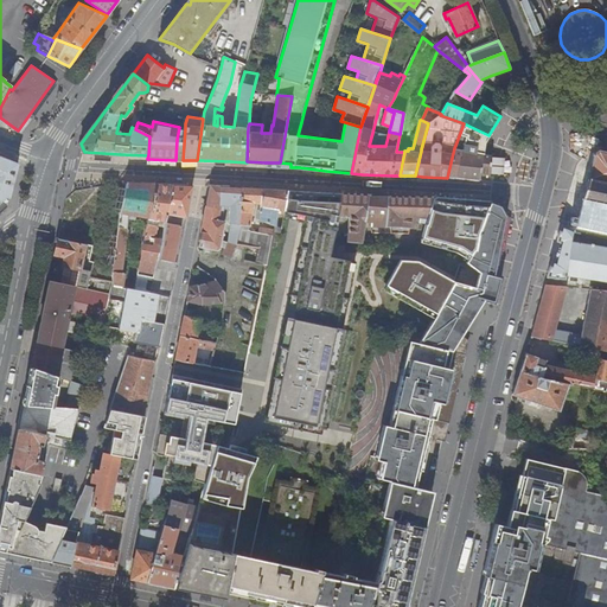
[(489,135),(464,123),(454,148),(480,154),(480,153),(483,154),(485,142),(489,135)]
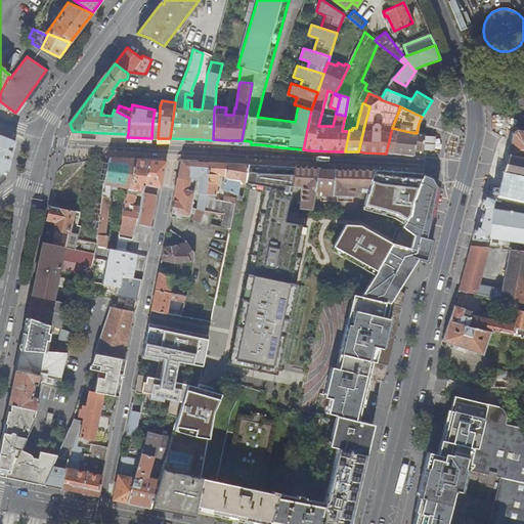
[(333,126),(335,118),(321,115),(318,126),(333,126)]
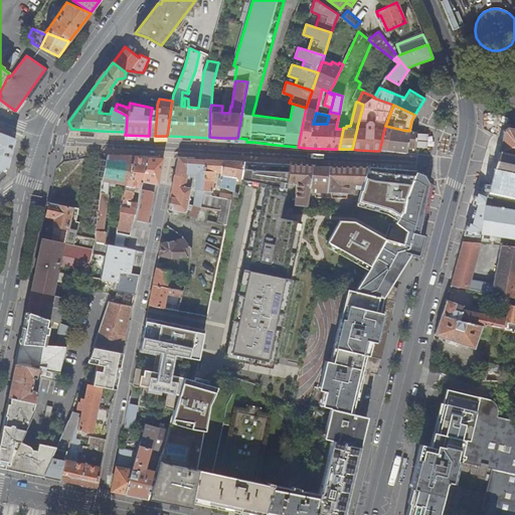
[(383,134),(379,151),(383,151),(406,153),(407,148),(410,148),(415,148),(416,133),(409,131),(407,130),(407,131),(385,126),(383,134)]
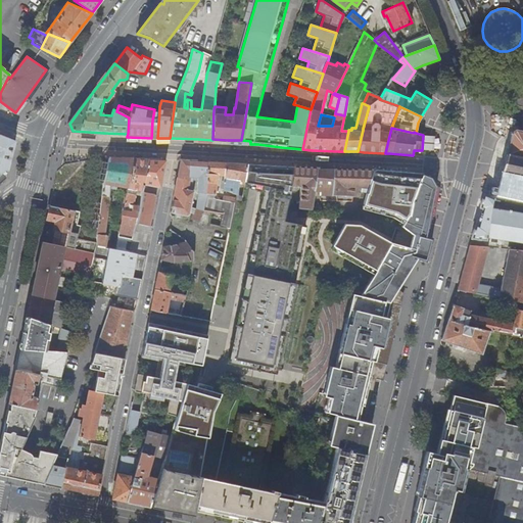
[(522,131),(516,129),(512,132),(511,134),(507,153),(506,153),(505,155),(506,155),(503,170),(502,170),(501,172),(503,172),(497,189),(497,190),(497,191),(500,191),(522,195),(522,131)]
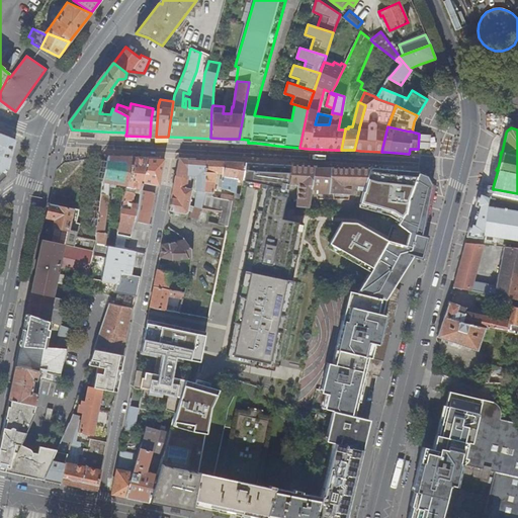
[(0,172),(6,167),(8,168),(9,161),(14,145),(15,140),(0,133),(0,172)]
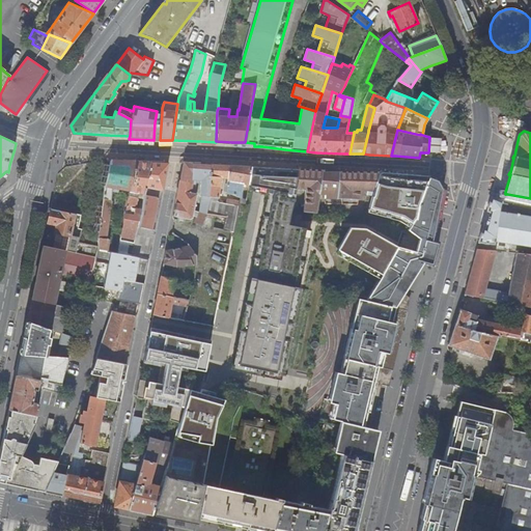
[(428,154),(444,155),(445,139),(429,138),(428,154)]
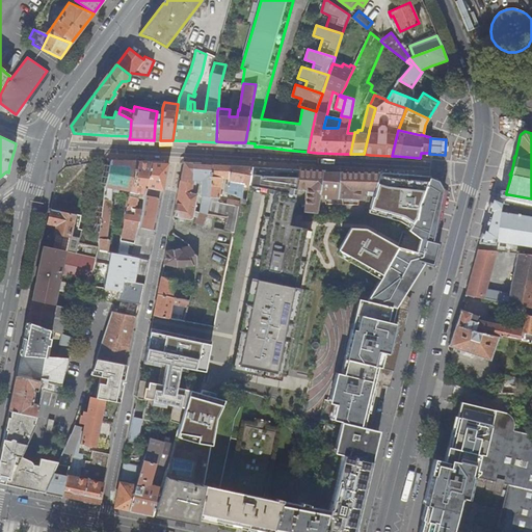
[(103,207),(105,188),(110,160),(61,163),(51,210),(75,215),(81,216),(78,229),(82,231),(90,234),(99,235),(103,207)]
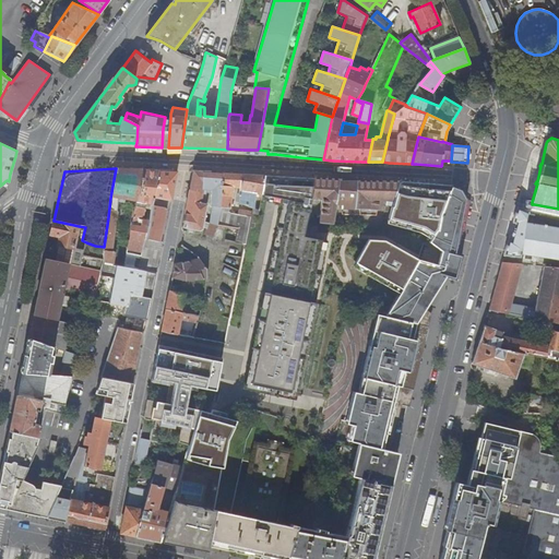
[(126,199),(135,200),(138,201),(143,169),(130,168),(116,168),(110,198),(108,217),(104,247),(104,250),(104,261),(104,262),(114,263),(116,252),(113,251),(118,213),(117,210),(119,198),(126,199)]
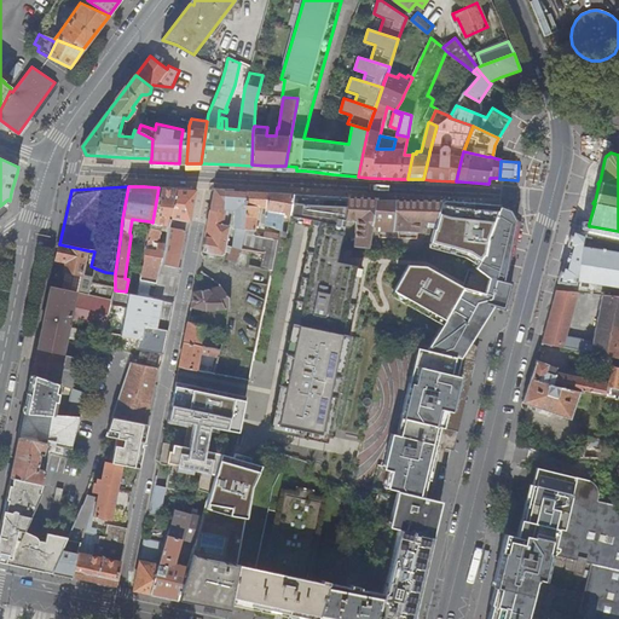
[(161,227),(167,229),(168,227),(169,218),(175,189),(171,189),(158,187),(152,223),(161,223),(161,227)]
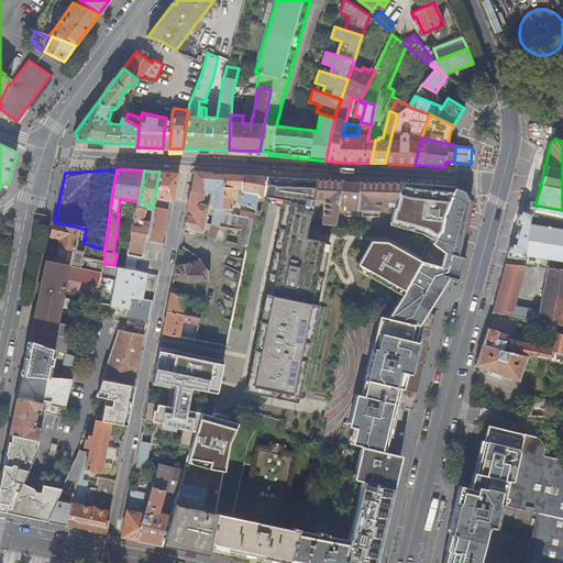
[(154,198),(172,201),(178,172),(159,172),(154,198)]
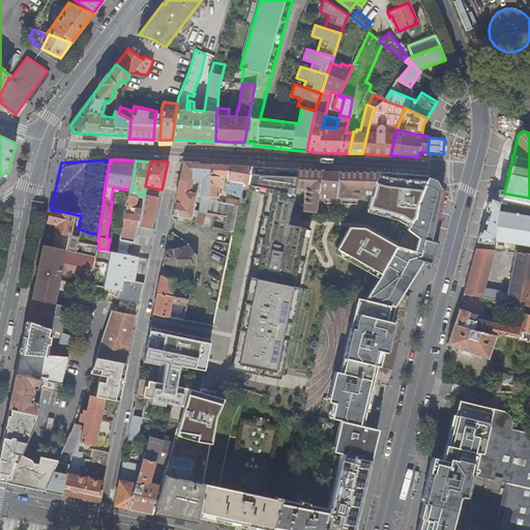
[(201,195),(199,210),(206,212),(209,196),(208,196),(210,164),(204,164),(193,163),(193,162),(183,162),(180,180),(192,181),(193,179),(201,180),(200,195),(201,195)]
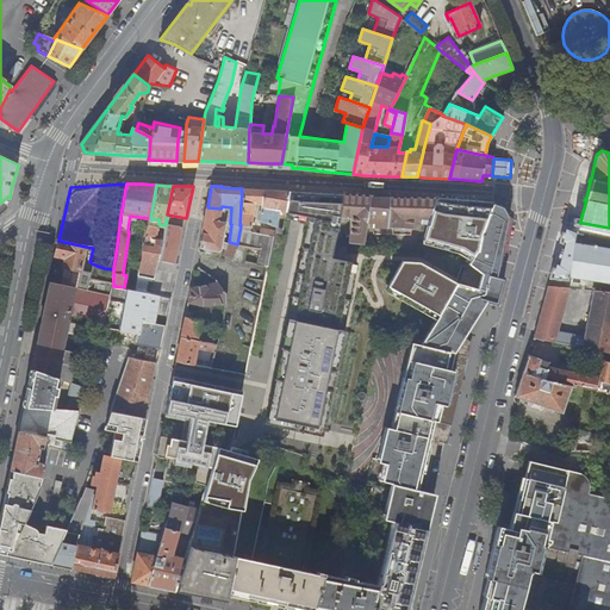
[(254,244),(256,234),(256,231),(254,230),(254,225),(250,225),(255,205),(261,205),(259,219),(278,228),(279,211),(282,212),(282,215),(285,216),(286,211),(285,211),(288,191),(266,190),(242,188),(240,225),(241,225),(237,244),(260,249),(257,263),(267,266),(271,247),(254,244)]
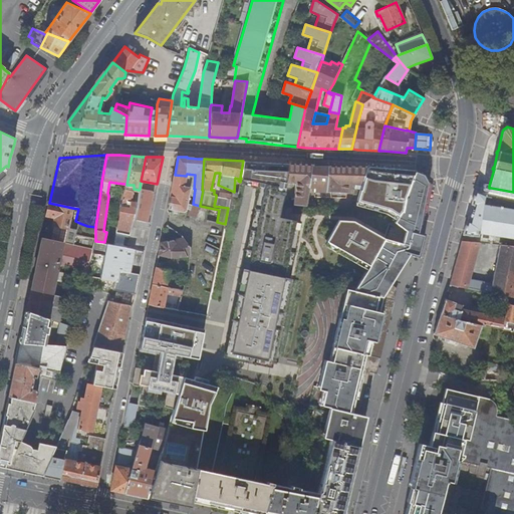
[(256,162),(243,161),(240,178),(241,178),(240,182),(239,188),(255,190),(222,355),(274,366),(299,222),(280,218),(286,182),(289,164),(256,162)]
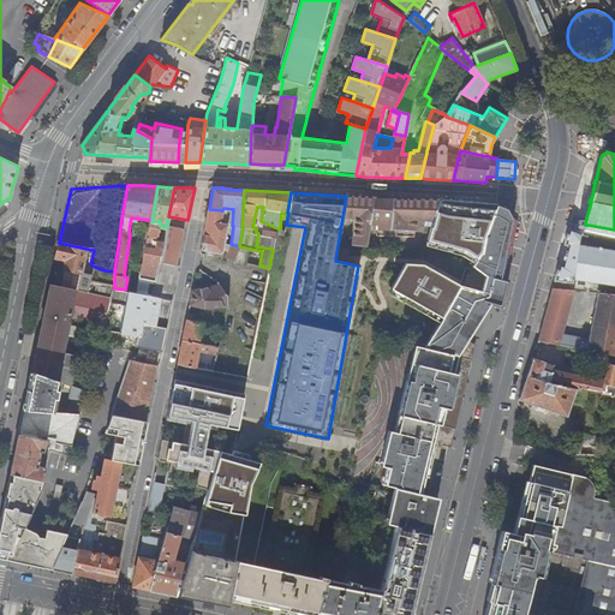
[(352,236),(368,238),(370,224),(374,197),(346,196),(342,218),(354,219),(352,236)]
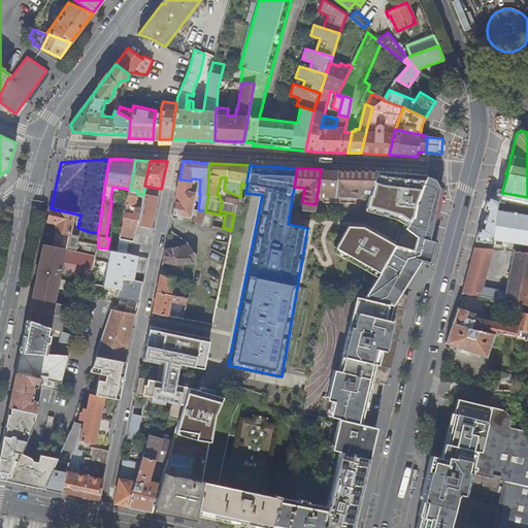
[(364,192),(370,193),(376,172),(369,171),(365,171),(321,169),(318,192),(324,193),(324,195),(345,198),(347,198),(356,198),(359,188),(365,189),(364,192)]
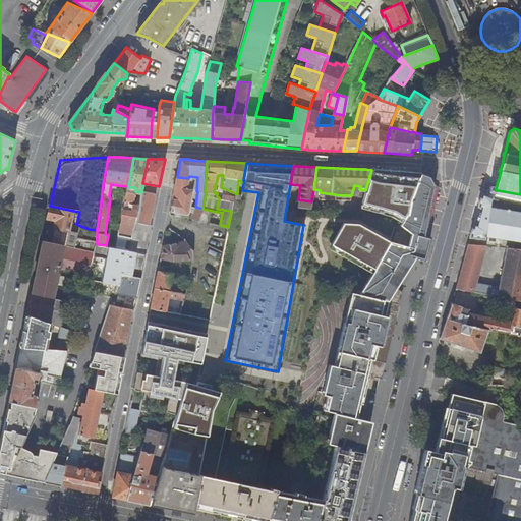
[(393,206),(406,217),(410,200),(418,175),(409,174),(371,170),(365,190),(363,200),(393,206)]
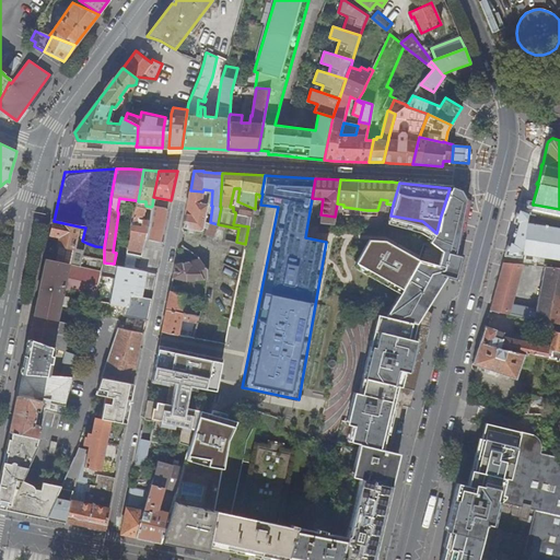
[(430,242),(441,252),(448,253),(462,201),(461,194),(451,188),(450,188),(441,216),(436,233),(430,242)]
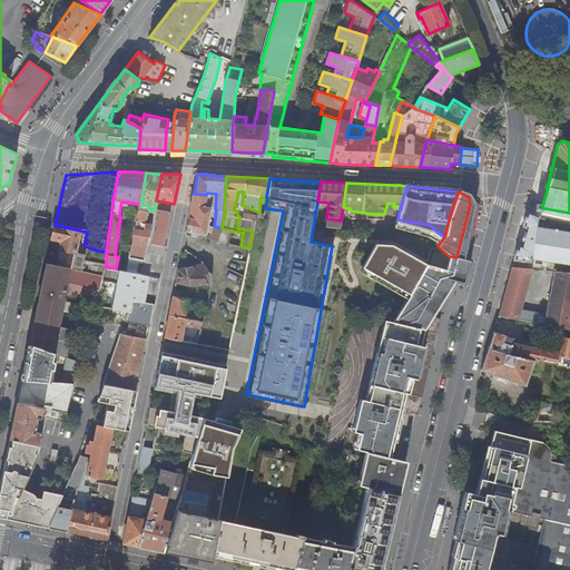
[(218,241),(222,228),(214,226),(210,226),(208,225),(212,207),(205,206),(206,195),(194,194),(186,232),(203,235),(206,233),(207,228),(212,231),(209,237),(218,241)]
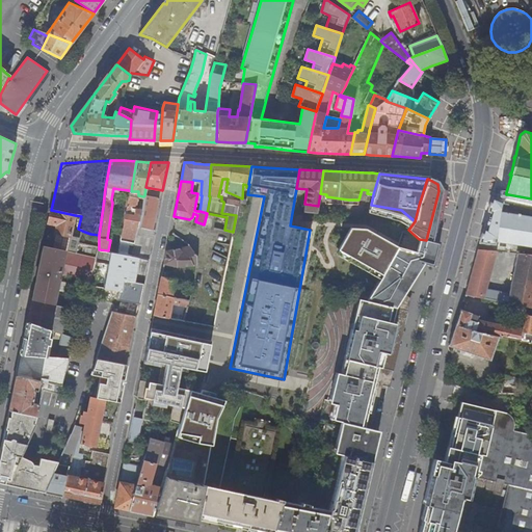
[(110,240),(108,250),(118,253),(124,223),(128,195),(129,190),(120,189),(113,188),(111,200),(112,203),(107,239),(110,240)]
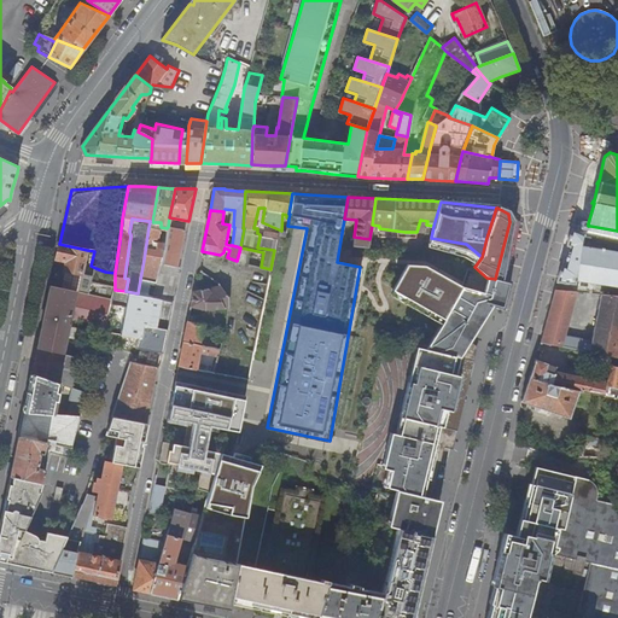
[(157,243),(159,229),(149,227),(144,260),(138,293),(146,295),(149,296),(151,281),(157,281),(158,274),(161,263),(164,244),(157,243)]
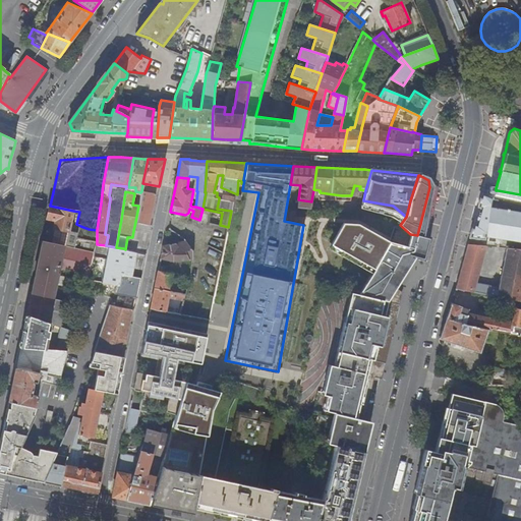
[(149,225),(155,193),(141,191),(140,192),(138,206),(135,222),(133,231),(132,237),(130,250),(146,252),(150,234),(152,226),(149,225)]
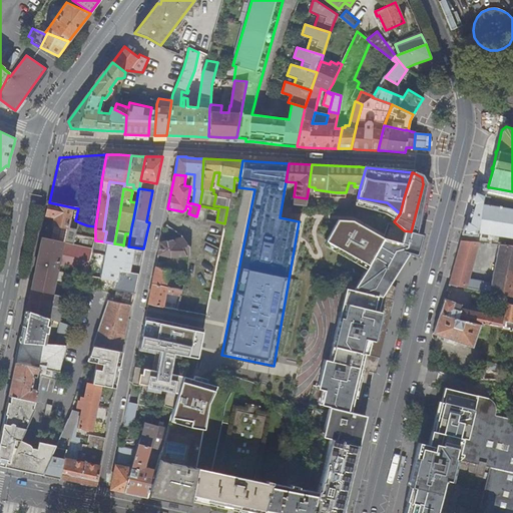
[(485,195),(474,192),(471,203),(474,203),(469,221),(466,220),(463,233),(477,234),(477,231),(512,237),(512,209),(482,204),(485,195)]
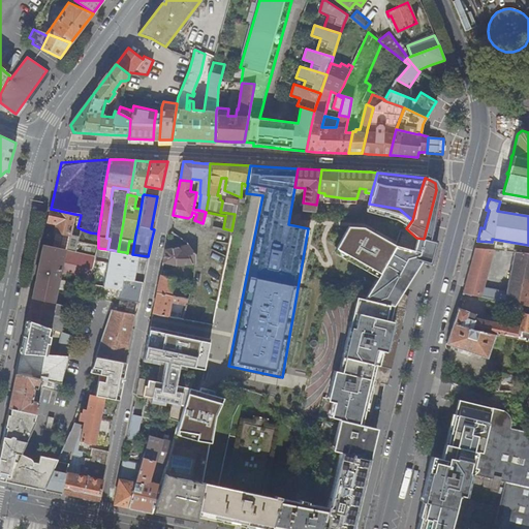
[(237,206),(225,203),(222,203),(220,212),(235,214),(237,206)]
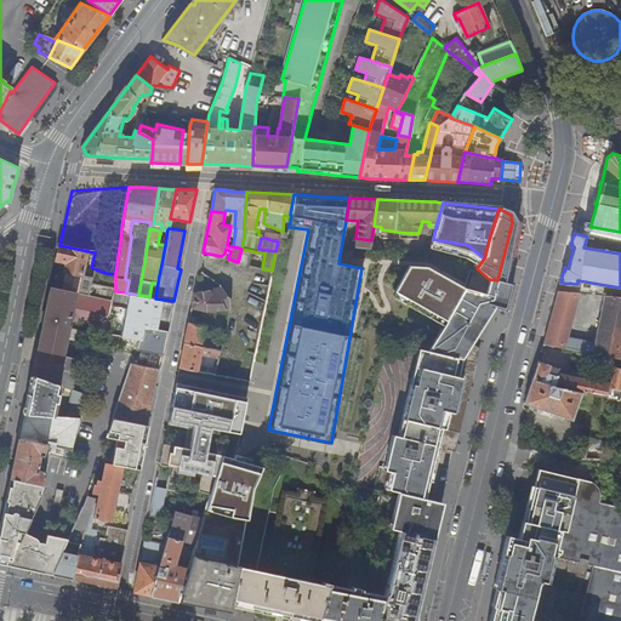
[(67,263),(61,289),(113,301),(115,291),(115,290),(92,285),(93,278),(81,275),(87,251),(60,245),(56,261),(67,263)]
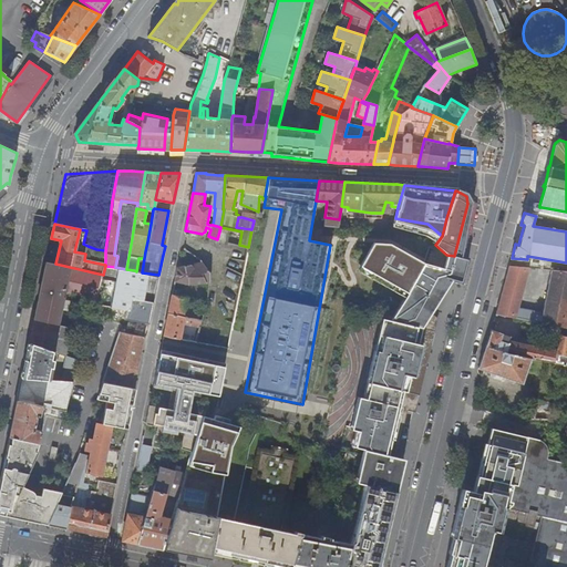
[(74,251),(85,254),(88,246),(83,244),(86,230),(80,229),(74,251)]
